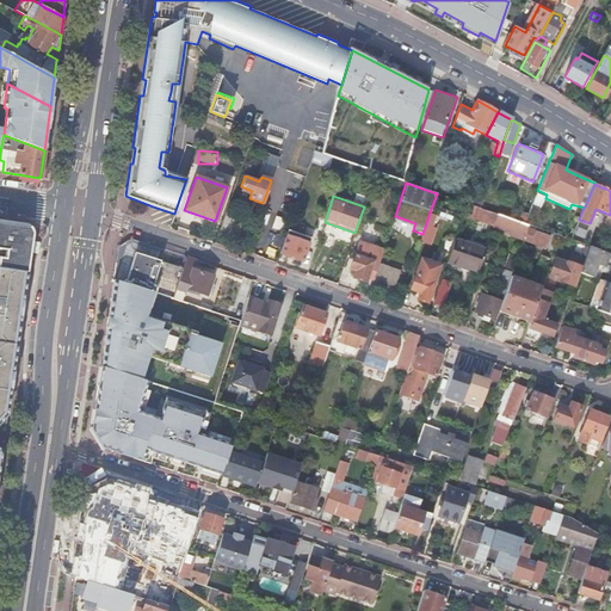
[(469,197),(467,204),(481,209),(483,202),(469,197)]
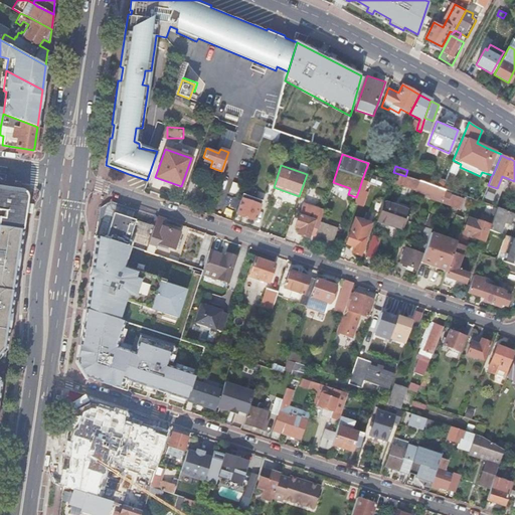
[(405,176),(393,172),(390,181),(415,190),(418,181),(405,176)]
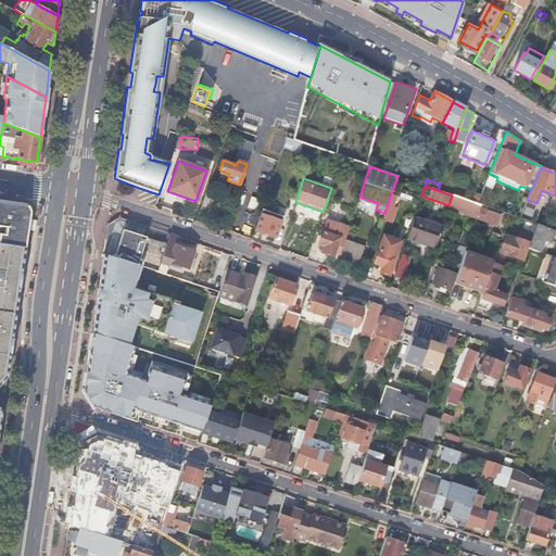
[(206,192),(200,210),(210,213),(216,196),(206,192)]
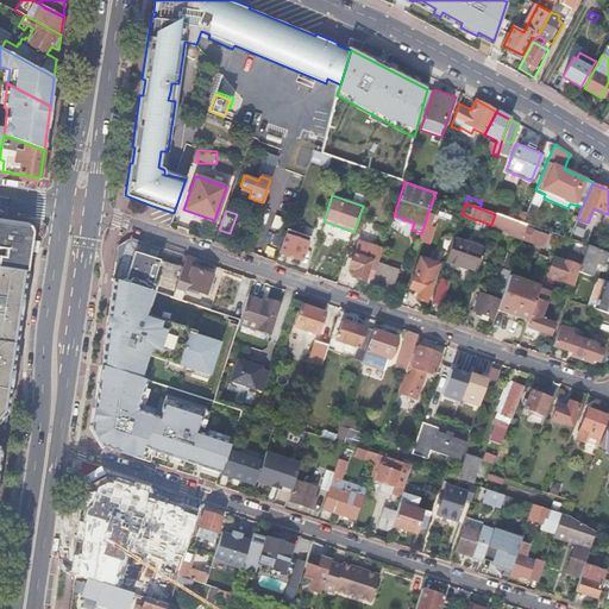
[(441,217),(428,212),(425,224),(421,233),(419,240),(432,245),(441,217)]
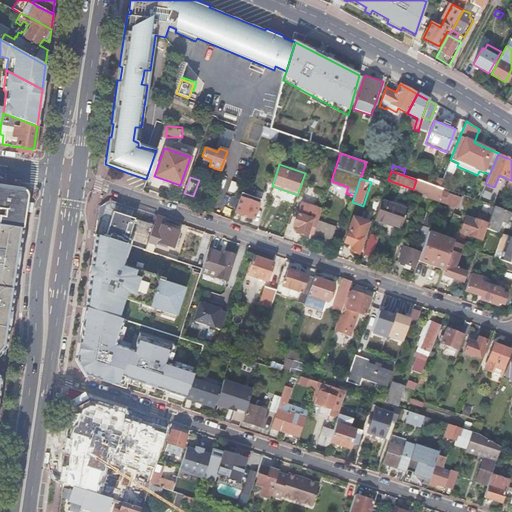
[(437,178),(434,186),(439,188),(442,180),(437,178)]
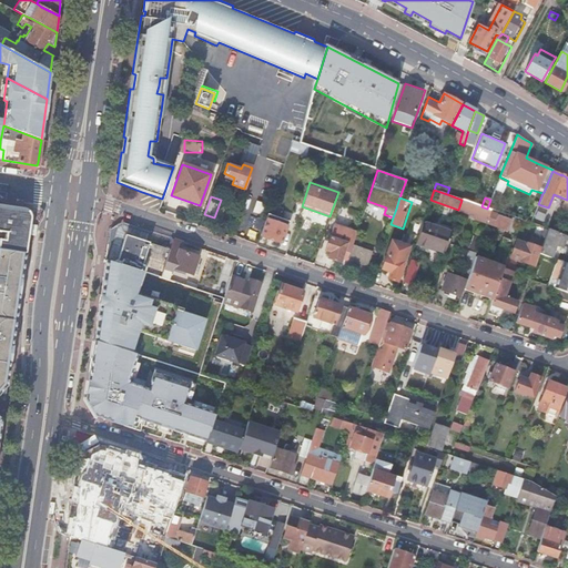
[(476,204),(462,200),(458,210),(458,211),(477,216),(476,220),(486,223),(489,215),(479,212),(480,209),(475,206),(476,204)]
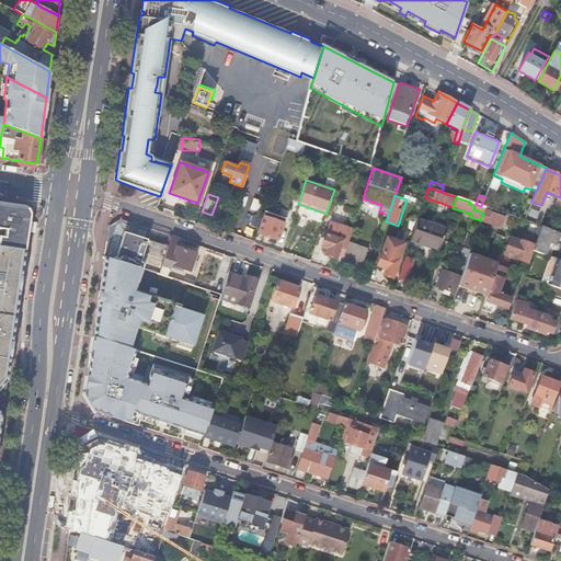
[(21,206),(0,202),(0,229),(6,230),(4,233),(0,232),(0,245),(24,251),(30,217),(21,206)]
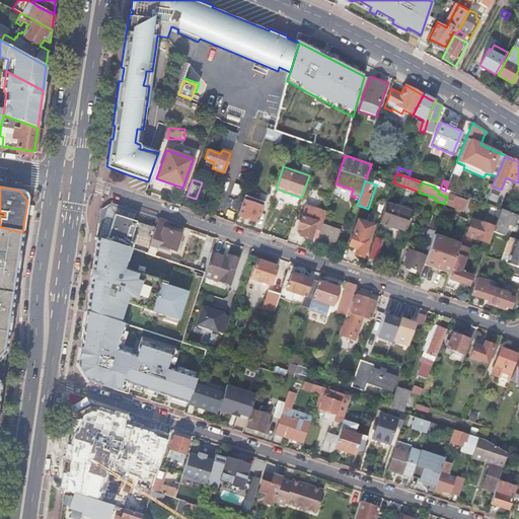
[(246,191),(238,215),(256,221),(262,207),(246,201),(249,192),(246,191)]
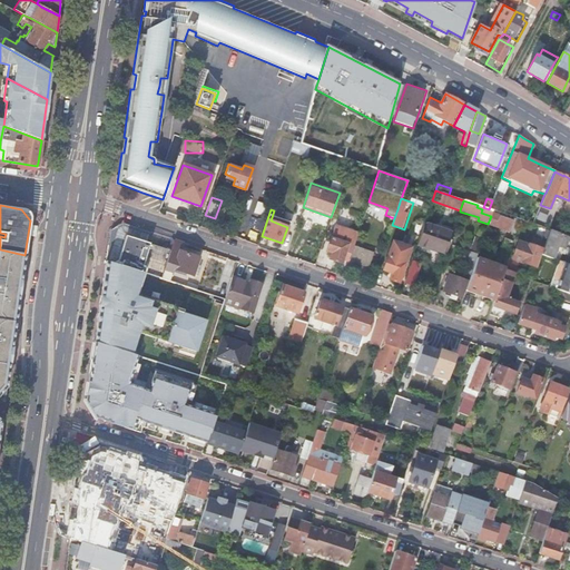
[(491,216),(488,224),(508,231),(511,219),(491,213),(491,216)]
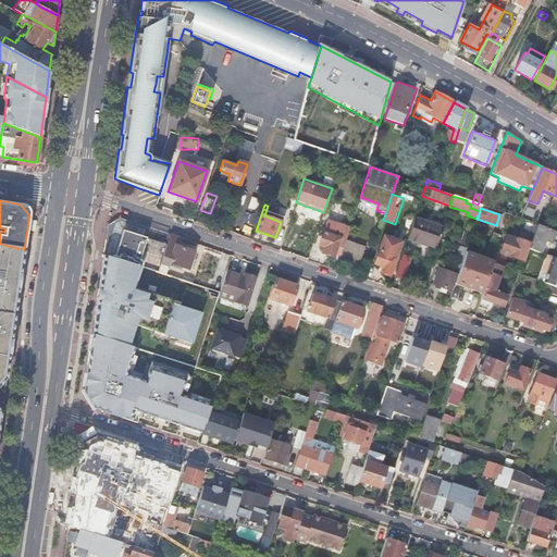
[(448,211),(444,223),(448,224),(453,212),(448,211)]
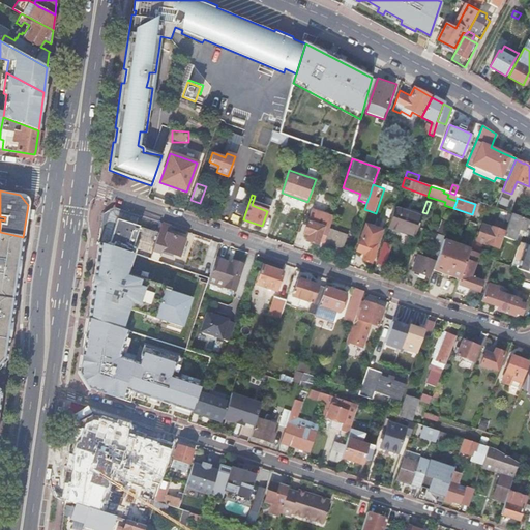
[(245,206),(239,204),(236,213),(242,215),(245,206)]
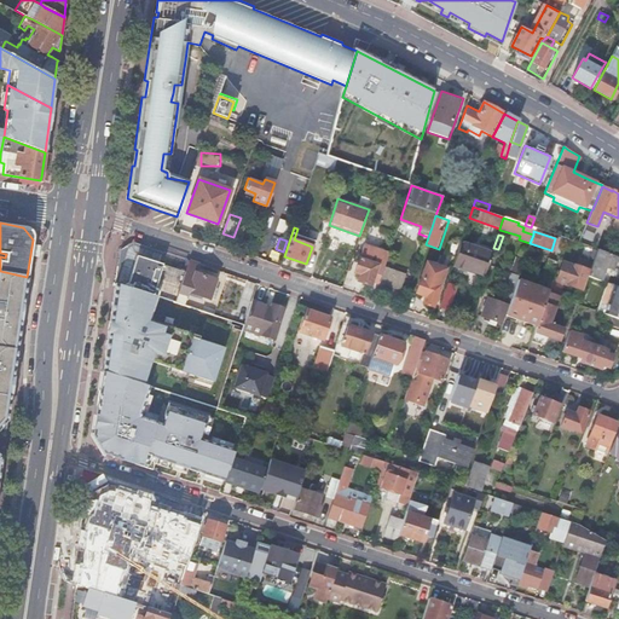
[(461,241),(452,266),(484,277),(492,252),(461,241)]
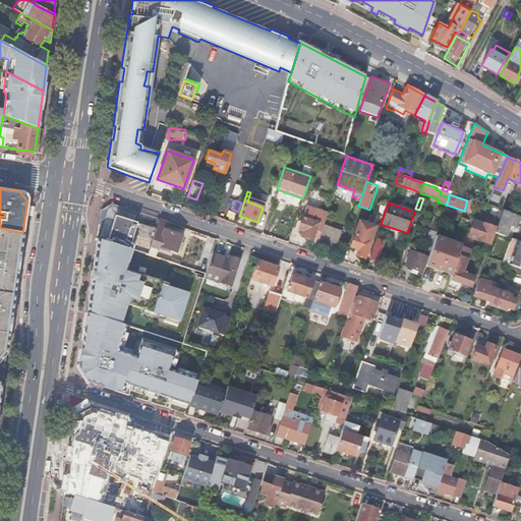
[(311,237),(317,239),(323,224),(327,213),(306,206),(298,229),(303,230),(301,236),(310,240),(311,237)]
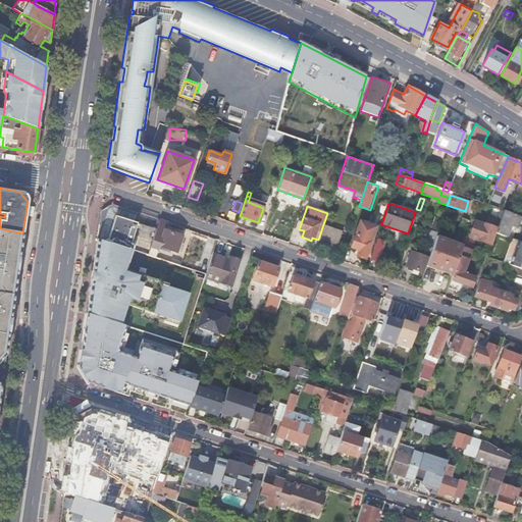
[(102,229),(99,239),(106,242),(114,216),(114,215),(135,221),(137,215),(112,207),(108,209),(107,209),(101,212),(99,228),(102,229)]
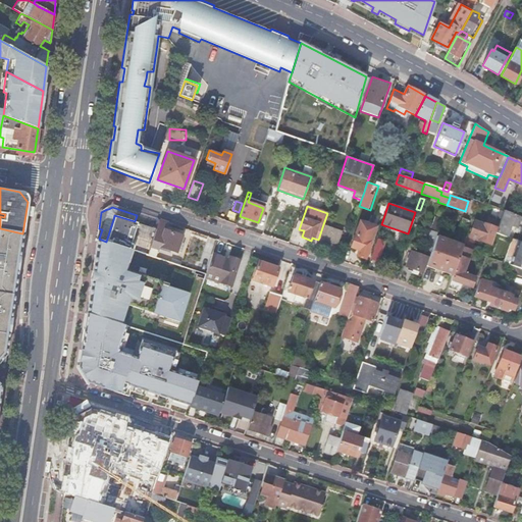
[(518,216),(503,210),(502,214),(500,220),(499,222),(497,228),(494,233),(505,237),(509,225),(515,227),(519,216),(518,216)]
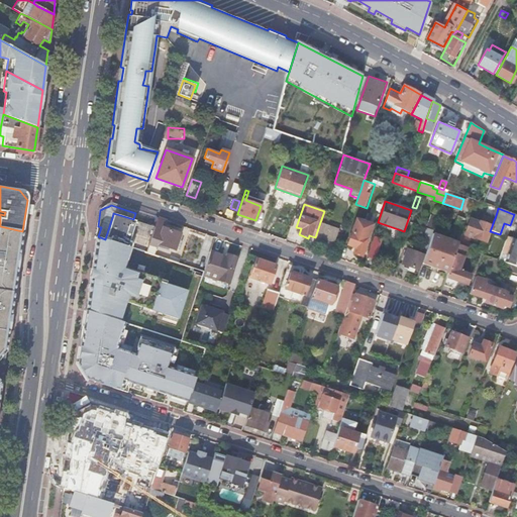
[(113,214),(105,239),(130,247),(136,249),(145,252),(146,248),(148,244),(154,227),(133,220),(133,219),(113,213),(113,214)]
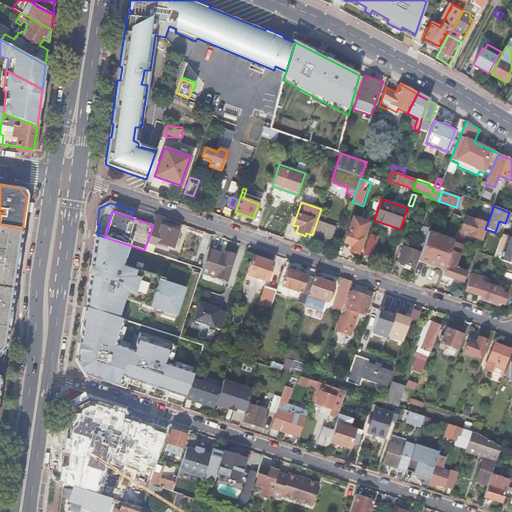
[(453,214),(449,224),(456,226),(459,216),(453,214)]
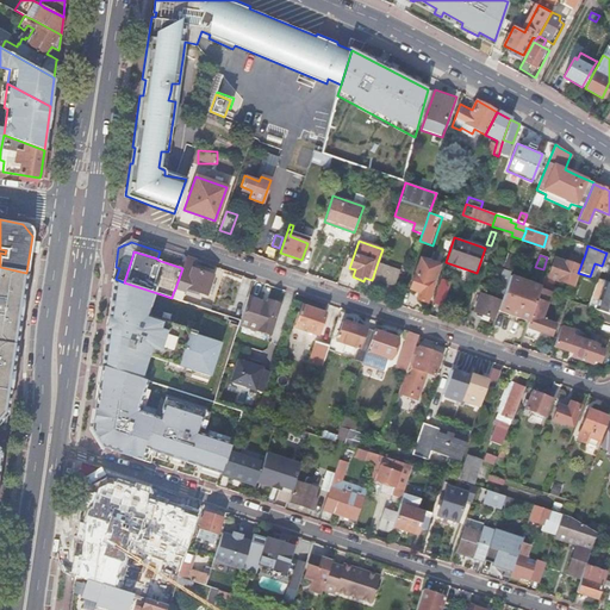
[(578,266),(580,267),(583,260),(571,255),(568,262),(554,257),(548,278),(559,281),(572,286),(578,266)]
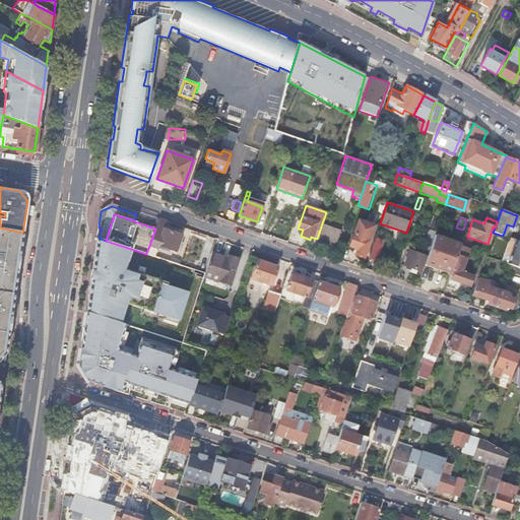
[(167,220),(158,218),(155,229),(149,246),(156,248),(157,245),(175,251),(176,249),(179,241),(181,235),(164,229),(167,220)]
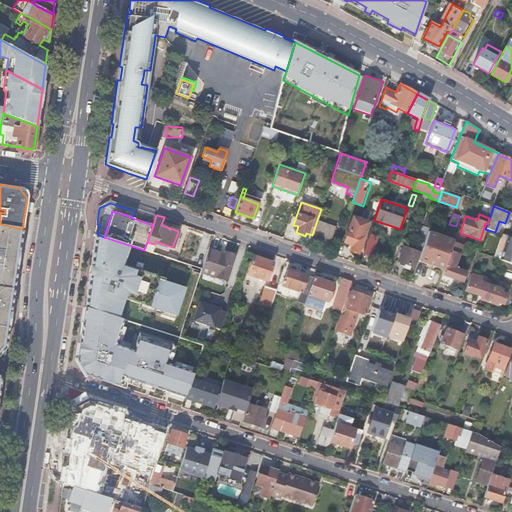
[(350,250),(358,253),(368,222),(360,219),(359,222),(352,220),(344,242),(352,245),(350,250)]
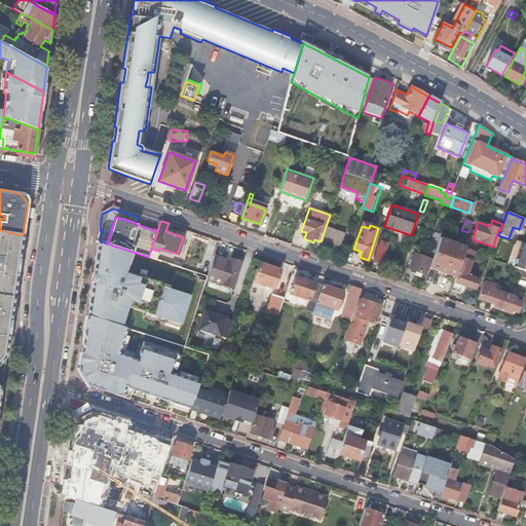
[(326,226),(321,241),(320,243),(340,245),(344,232),(326,226)]
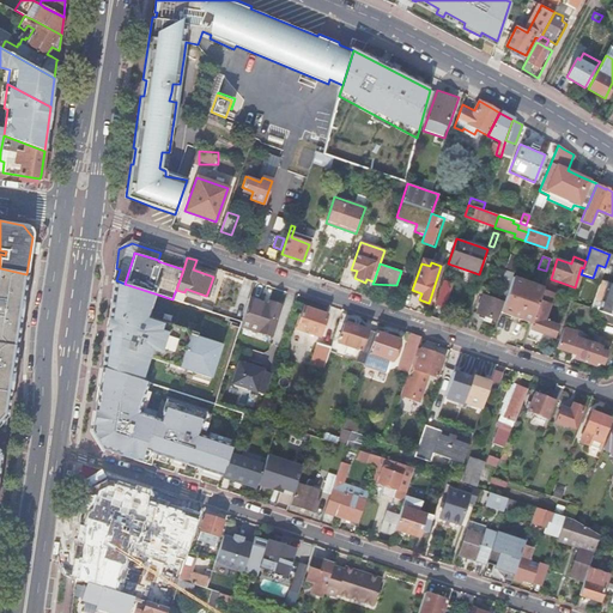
[(0,430),(4,434),(26,274),(0,268),(0,430)]
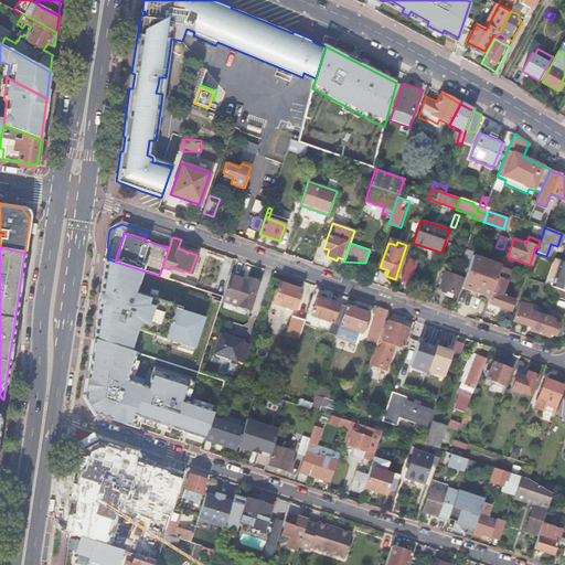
[(500,265),(472,255),(468,269),(461,288),(489,298),(493,283),(500,265)]
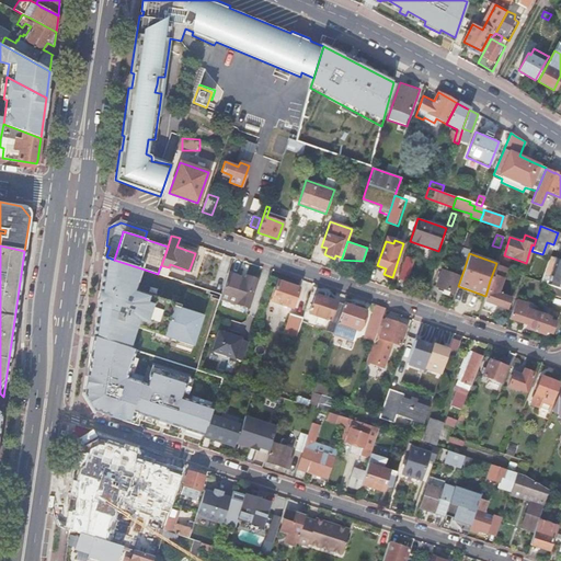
[(141,268),(114,260),(106,256),(104,256),(99,292),(95,313),(92,335),(129,347),(136,327),(158,334),(170,338),(176,340),(193,345),(199,324),(203,315),(180,307),(181,304),(135,289),(141,268)]
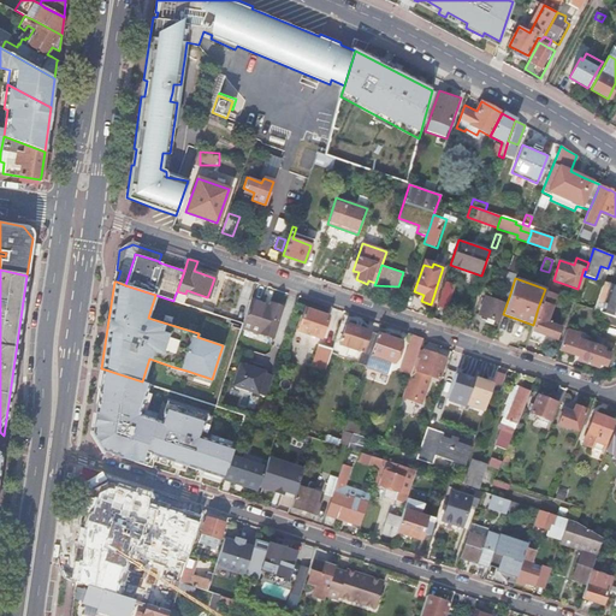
[(444,282),(437,306),(445,308),(454,285),(444,282)]
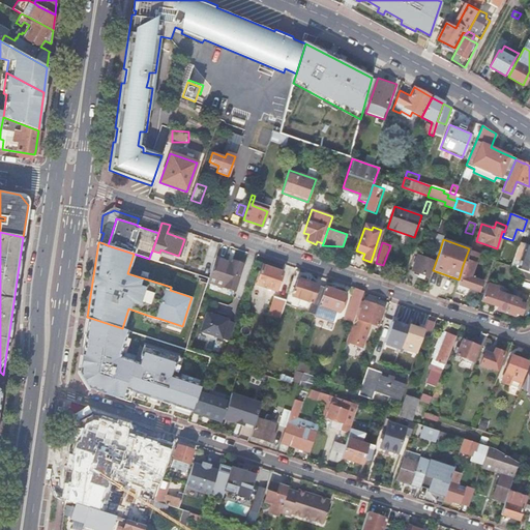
[(529,246),(525,244),(517,269),(520,270),(529,273),(529,246)]
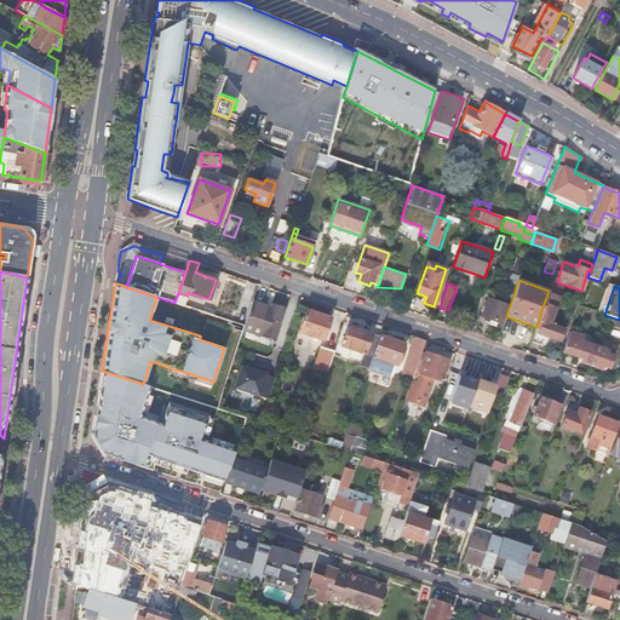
[(549,291),(541,310),(543,310),(534,334),(560,343),(563,331),(550,326),(561,294),(549,291)]
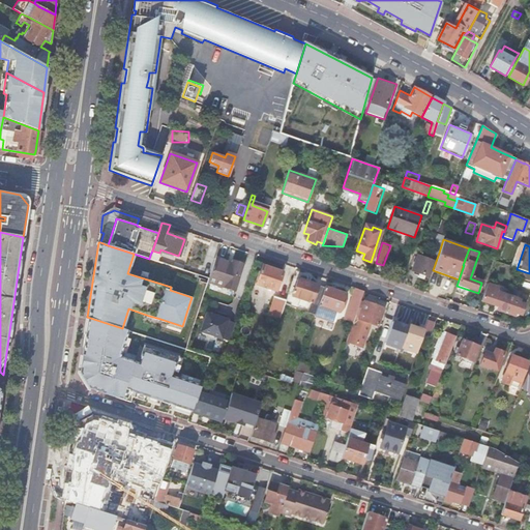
[(417,256),(412,270),(419,273),(418,276),(423,278),(424,275),(430,276),(435,262),(417,256)]
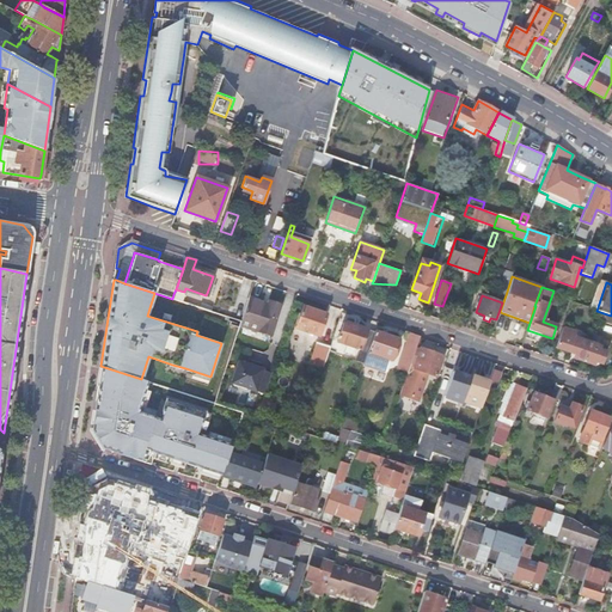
[(249,299),(242,322),(239,325),(270,335),(281,305),(261,299),(259,301),(249,299)]
